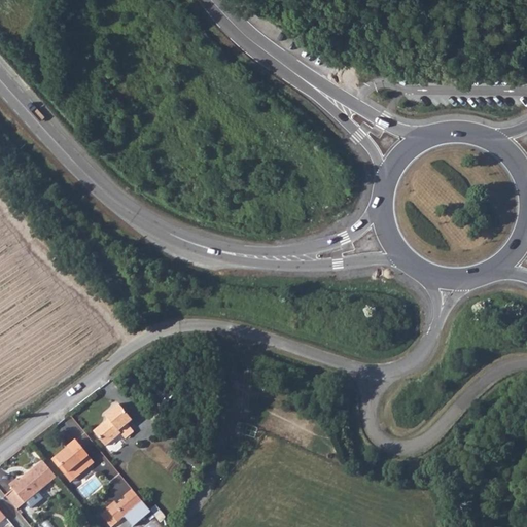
[(93,431),(105,446),(121,433),(126,440),(134,432),(128,424),(132,420),(118,403),(104,415),(107,419),(93,431)]
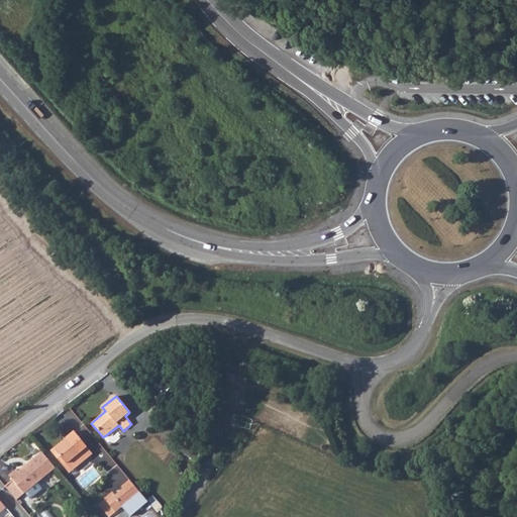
[(243,416),(241,424),(251,426),(253,419),(243,416)]
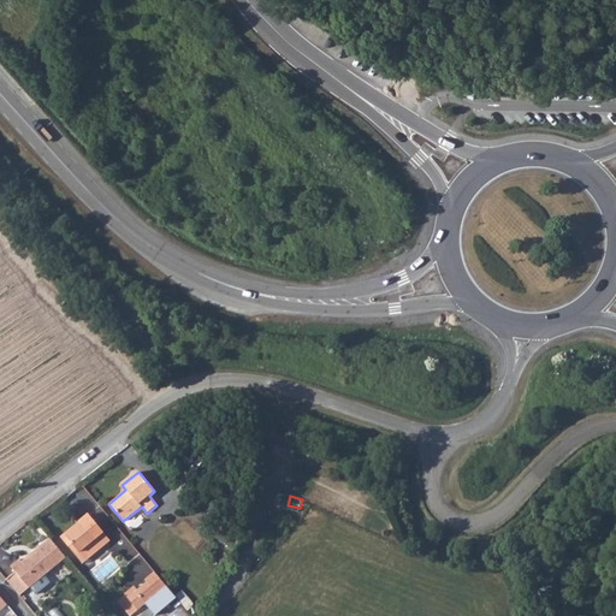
[(76,554),(78,551),(86,560),(101,546),(94,538),(102,531),(88,513),(80,520),(82,522),(66,534),(65,532),(60,534),(76,554)]
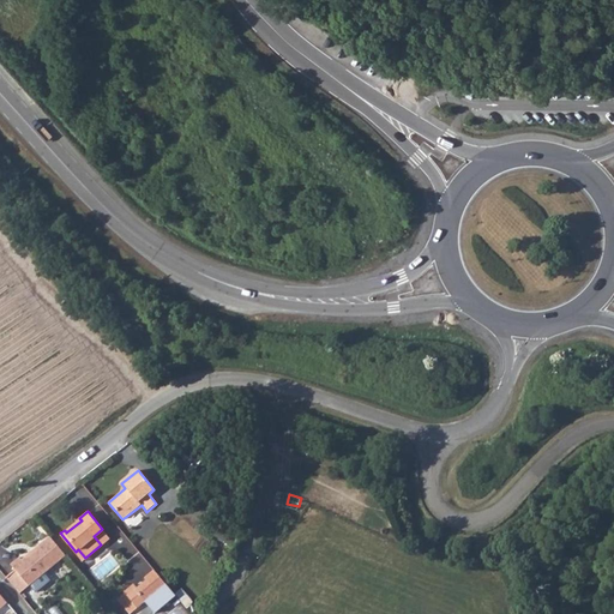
[(94,536),(101,545),(109,537),(102,529),(94,536)]
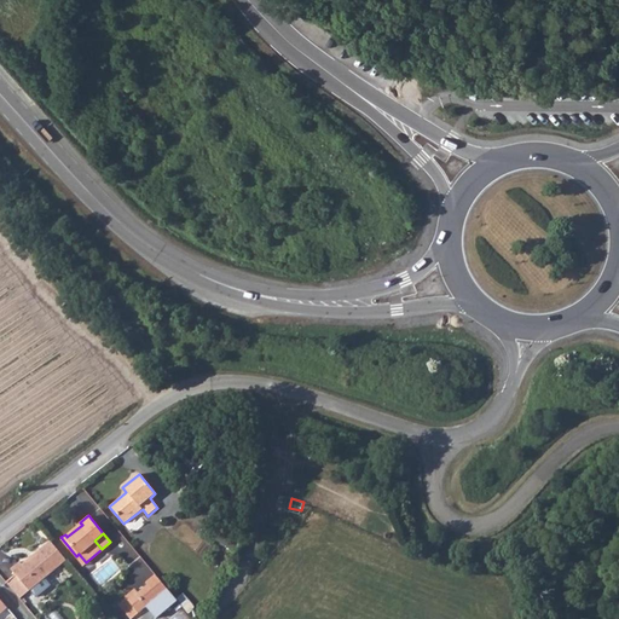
[(6,582),(19,597),(30,589),(36,596),(50,584),(45,577),(67,560),(51,539),(22,562),(19,560),(10,567),(16,573),(6,582)]
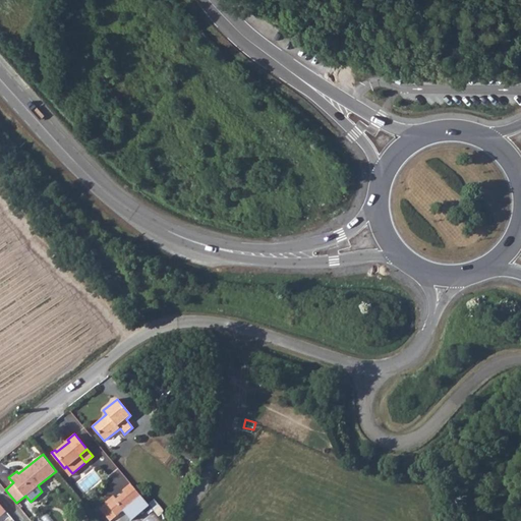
[(122,510),(140,496),(130,483),(122,490),(124,493),(115,501),(122,510)]
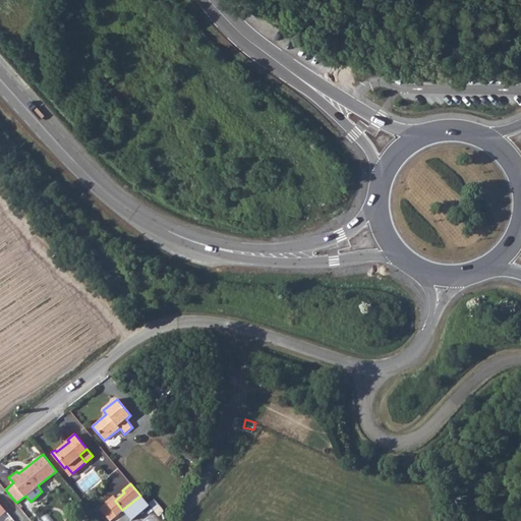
[(140,496),(122,510),(123,511),(131,520),(150,507),(140,496)]
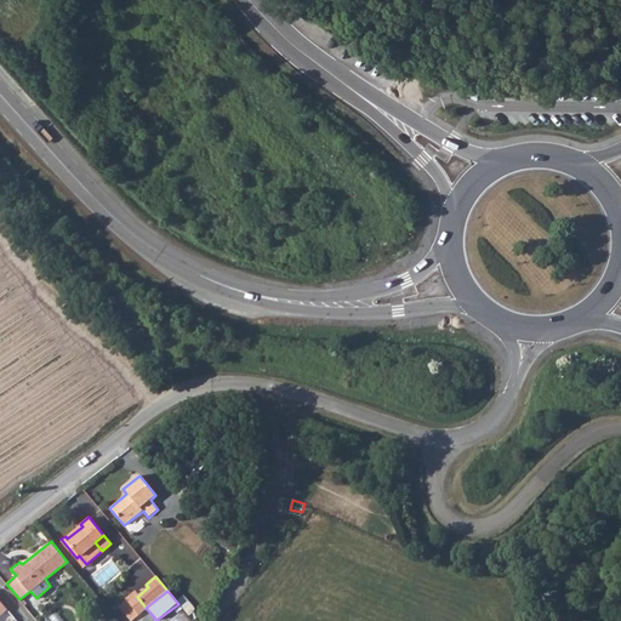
[(146,608),(137,597),(134,592),(118,604),(130,620),(132,620),(147,609),(146,608)]
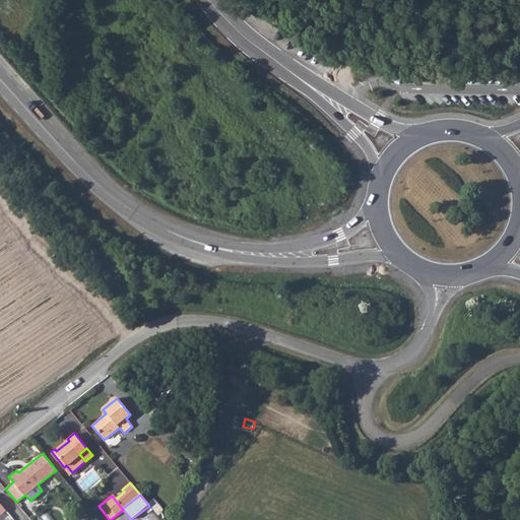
All buildings are outlined.
